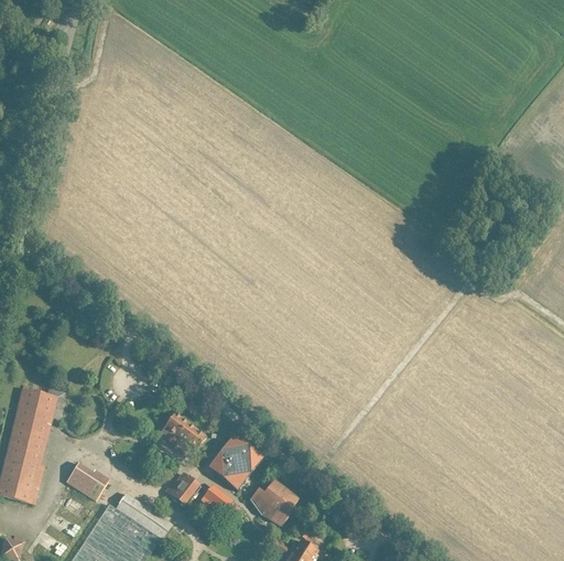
[(22,387),(0,477),(0,495),(35,504),(45,465),(36,463),(51,405),(55,407),(57,396),(22,387)]
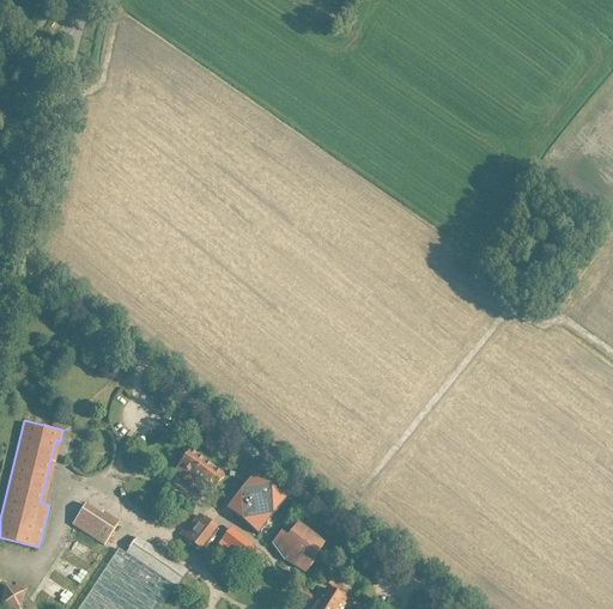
[(224,473),(189,448),(174,468),(201,488),(206,482),(213,488),(224,473)]
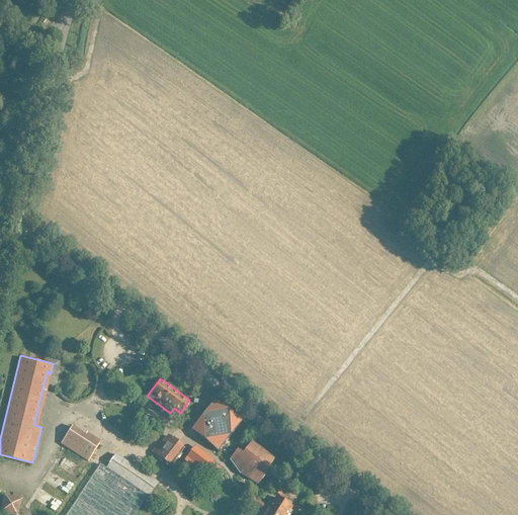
[(202,415),(196,432),(218,449),(242,420),(216,399),(202,415)]
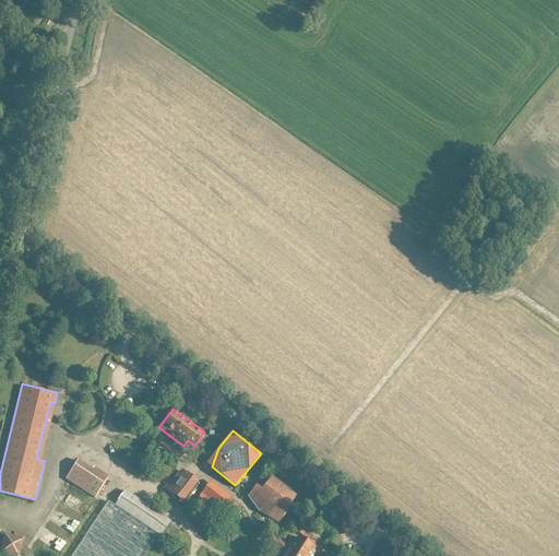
[(82,459),(70,480),(99,498),(113,476),(82,459)]
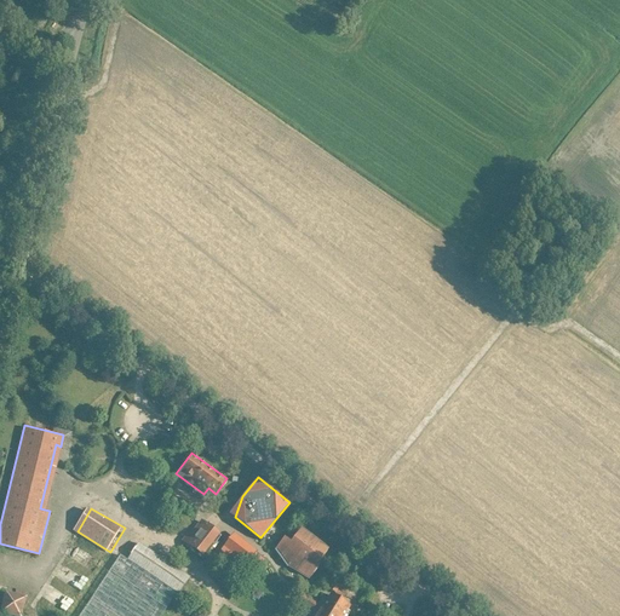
[(181,539),(204,557),(225,529),(213,519),(210,525),(201,519),(193,530),(189,528),(181,539)]
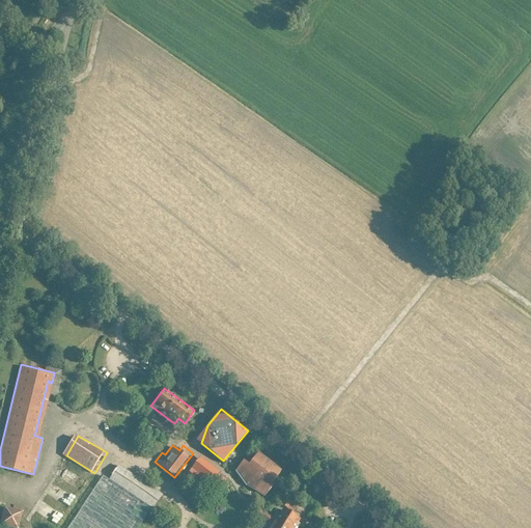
[(264,460),(257,452),(249,464),(243,460),(235,470),(246,483),(248,482),(266,493),(273,484),(271,482),(280,470),(272,465),(264,460)]
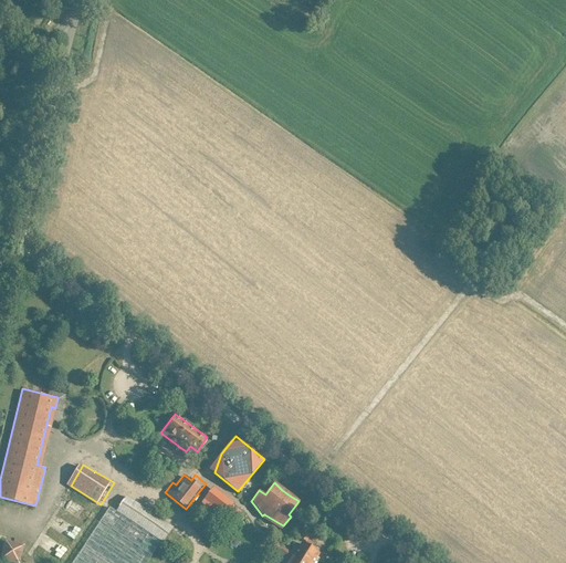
[(212,487),(199,502),(220,520),(224,514),(230,518),(238,507),(212,487)]
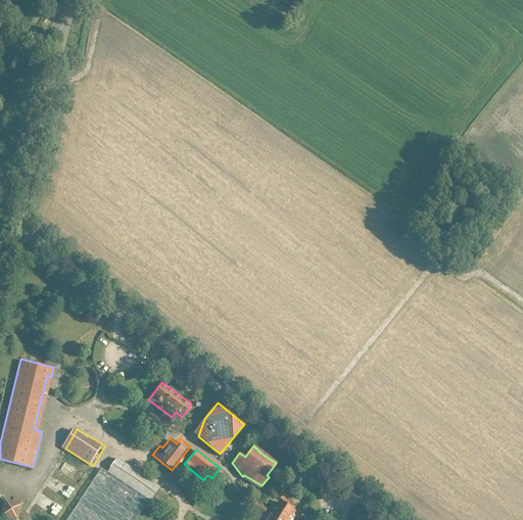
[(160,484),(117,456),(107,470),(148,498),(151,499),(160,484)]
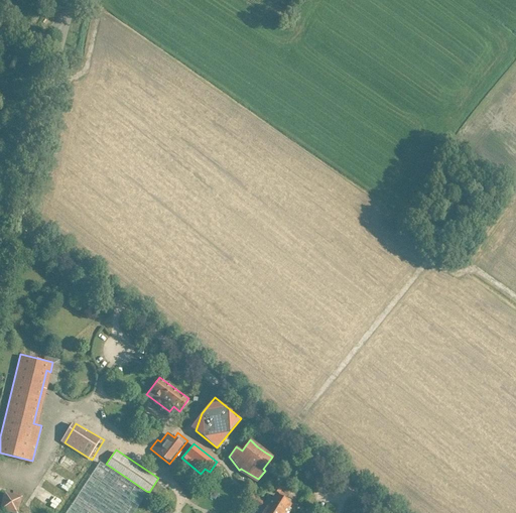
[(101,460),(66,512),(131,512),(146,491),(106,464),(101,460)]
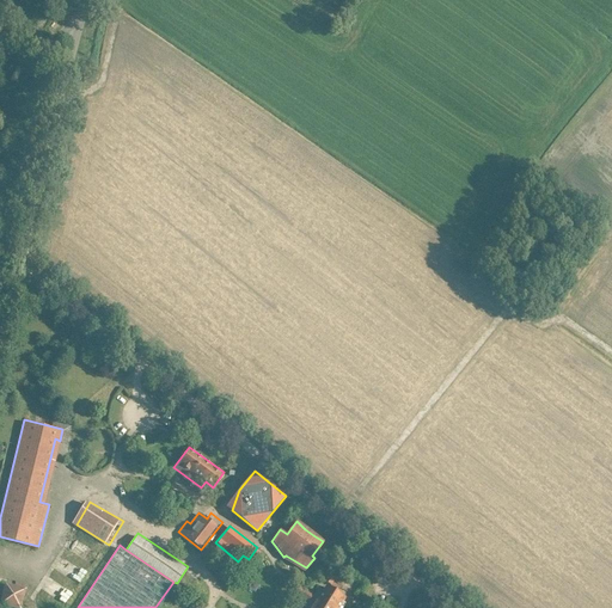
[(8,566),(2,589),(24,594),(30,571),(8,566)]
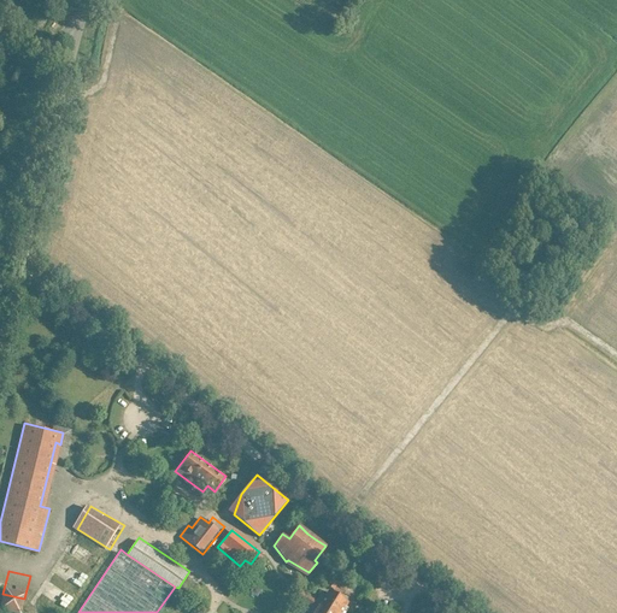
[(327,584),(336,590),(340,583),(331,578),(327,584)]
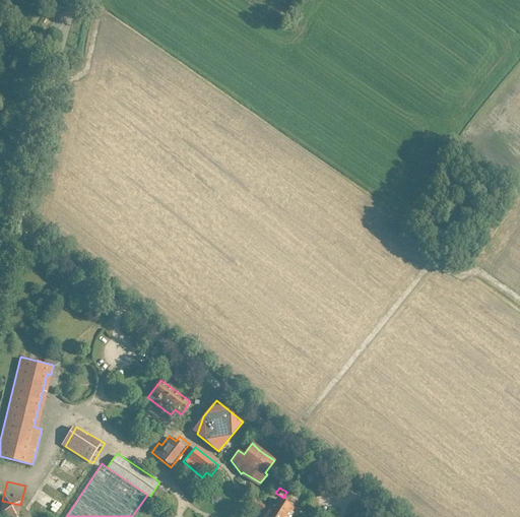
[(51,493),(44,502),(59,513),(66,504),(51,493)]
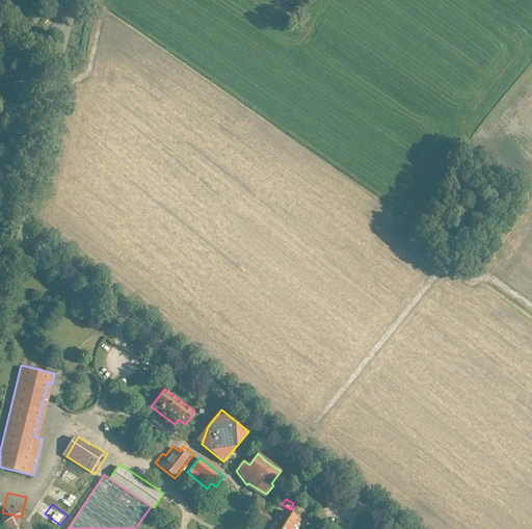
[(294,528),(301,519),(284,507),(270,528),(294,528)]
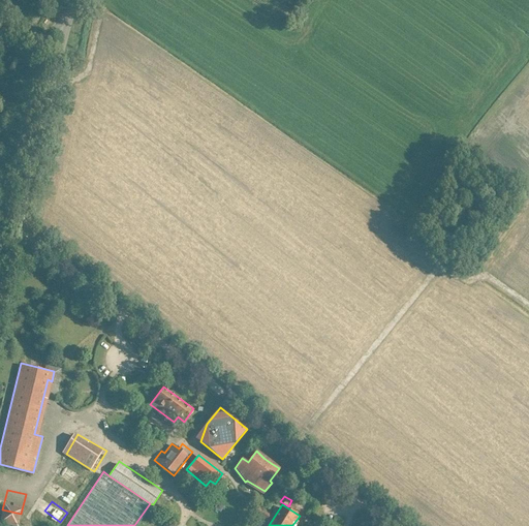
[(265,508),(261,515),(268,519),(271,513),(265,508)]
